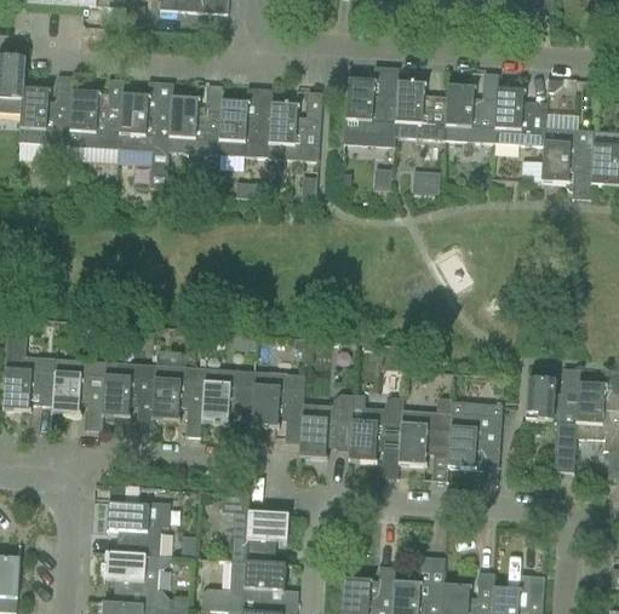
[(160,0),(160,9),(228,13),(229,0),(160,0)]
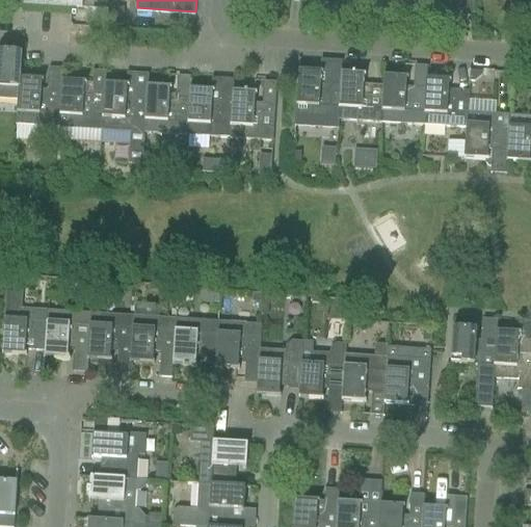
[(112,4),(110,22),(123,23),(125,5),(112,4)]
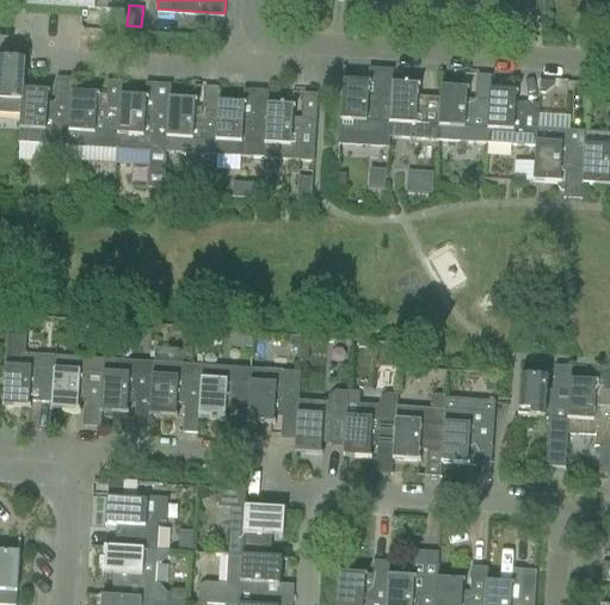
[(0,110),(20,112),(22,87),(23,87),(24,73),(25,59),(25,57),(23,57),(0,55),(0,110)]
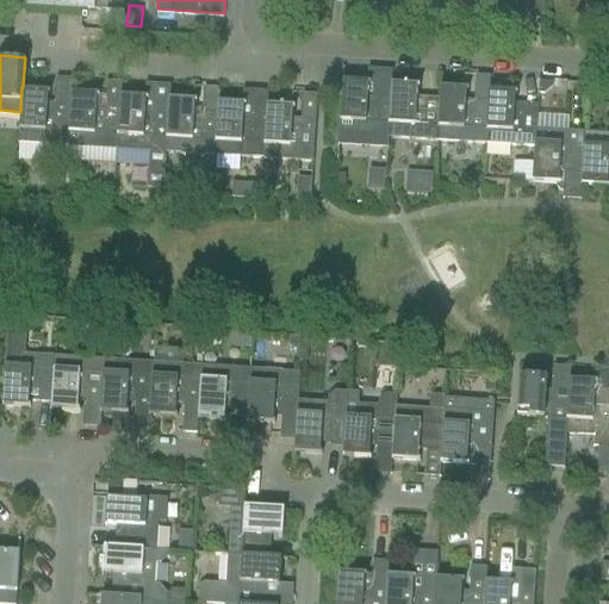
[(339,131),(337,142),(387,144),(389,135),(387,135),(391,92),(390,92),(391,81),(392,67),(376,66),(373,91),(370,91),(371,80),(366,79),(342,78),(341,93),(339,131)]
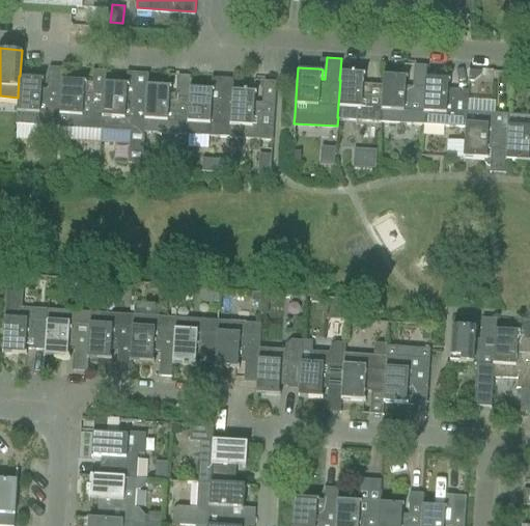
[(17,117),(16,121),(58,125),(59,125),(61,78),(62,78),(63,65),(62,65),(49,64),(48,87),(42,86),(42,79),(44,79),(44,77),(20,76),(19,76),(18,98),(17,117)]
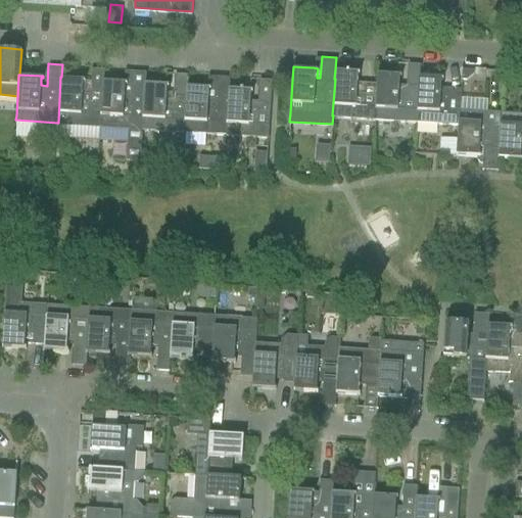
[(57,123),(56,135),(57,135),(99,138),(100,125),(103,80),(104,78),(104,68),(104,67),(93,66),(92,66),(91,79),(83,78),(61,77),(60,77),(58,123),(57,123)]
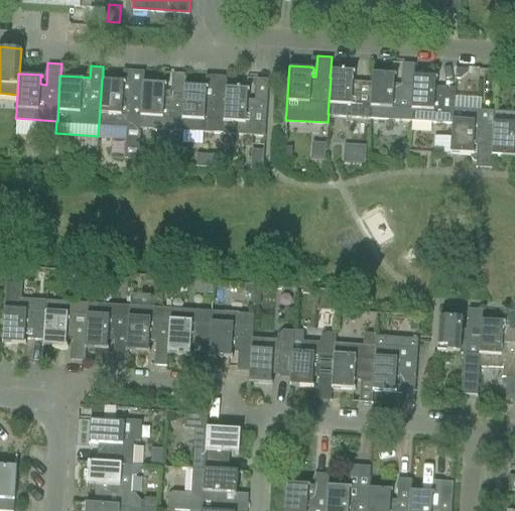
[(456,66),(456,76),(461,76),(468,70),(469,67),(457,66),(456,66)]
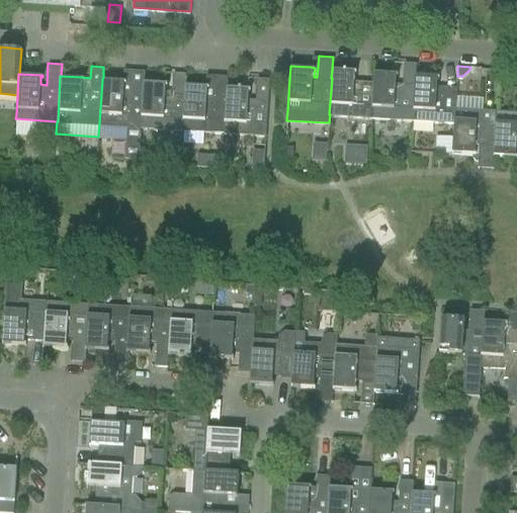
[(99,123),(98,137),(111,138),(110,156),(124,157),(139,157),(140,157),(141,126),(143,81),(144,81),(145,69),(131,68),(130,80),(123,80),(112,79),(102,79),(99,123)]
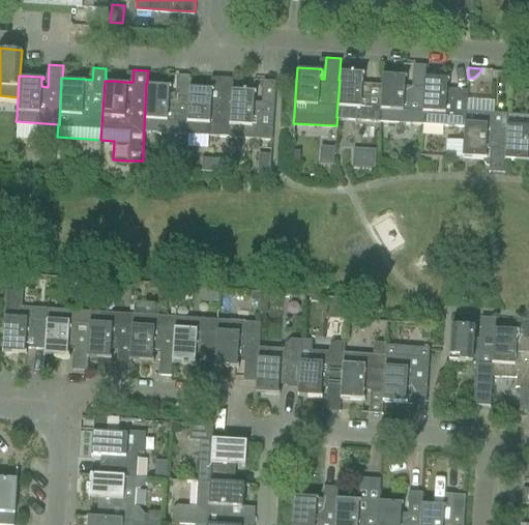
[(340,80),(336,117),(338,117),(379,119),(382,83),(381,83),(363,82),(364,71),(340,70),(339,80),(340,80)]
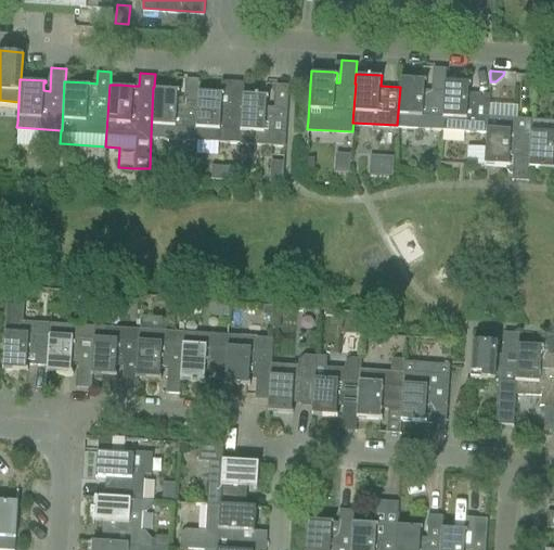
[(400,87),(397,125),(441,128),(443,89),(425,88),(426,78),(400,76),(399,87),(400,87)]
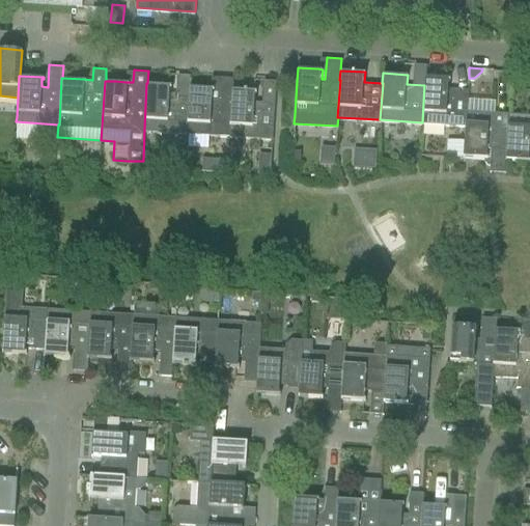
[(189,91),(187,132),(230,135),(233,88),(232,88),(232,87),(233,79),(233,76),(220,76),(219,87),(211,87),(190,86),(189,86),(189,91)]
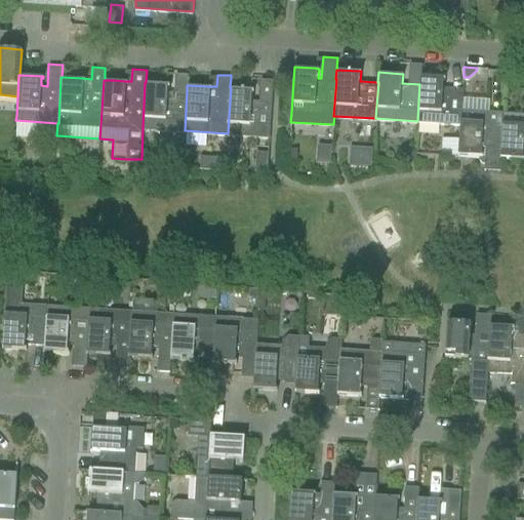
[(419,84),(417,121),(459,124),(460,109),(461,109),(462,87),(461,87),(444,86),(445,76),(420,75),(419,84)]
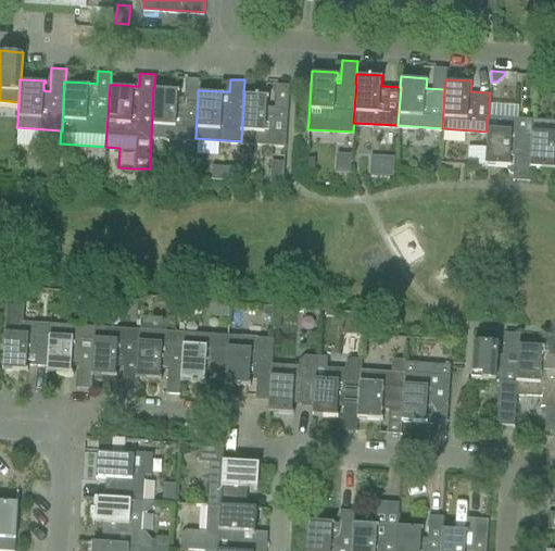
[(244,92),(241,141),(286,145),(289,83),(276,82),(275,105),(266,104),(267,96),(268,96),(268,95),(257,94),(259,91),(255,91),(255,94),(254,94),(244,92)]
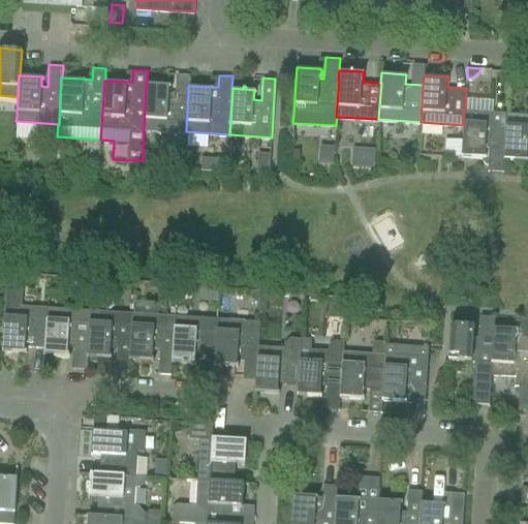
[(146,83),(144,129),(186,131),(188,91),(185,91),(185,95),(175,94),(168,94),(169,86),(171,86),(171,85),(147,83),(146,83)]
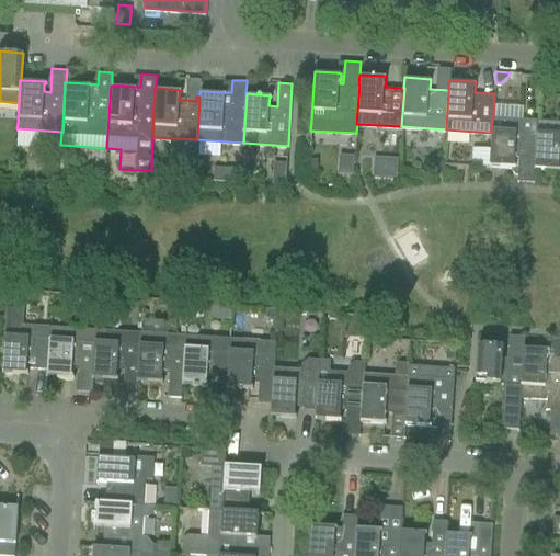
[(490,142),(489,165),(513,166),(513,168),(516,171),(518,171),(517,178),(533,179),(534,179),(535,167),(534,167),(537,118),(493,116),(492,116),(491,133),(490,142)]
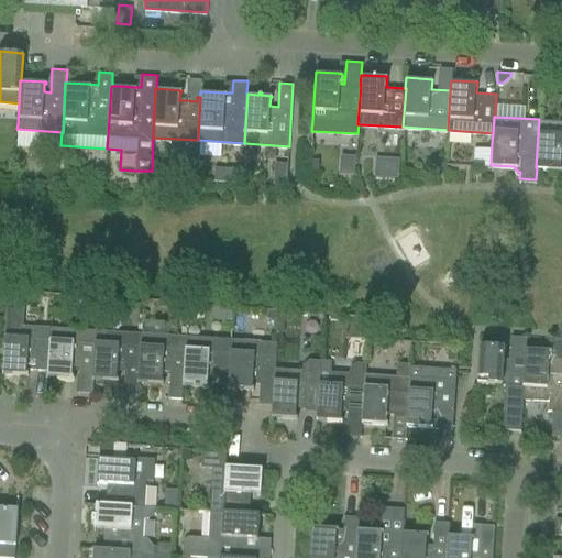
[(561,120),(539,119),(536,167),(537,167),(561,170),(561,120)]
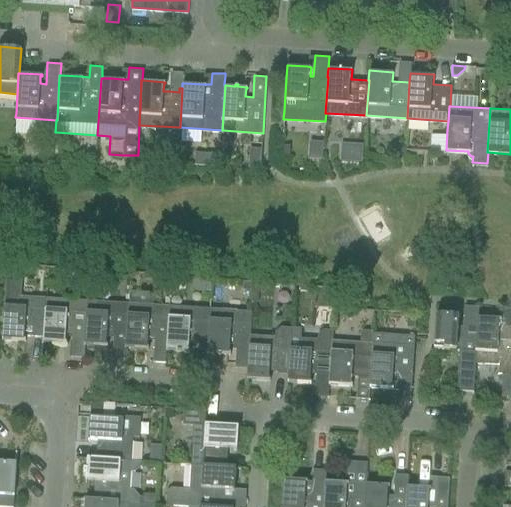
[(310,139),(308,156),(321,157),(322,140),(310,139)]
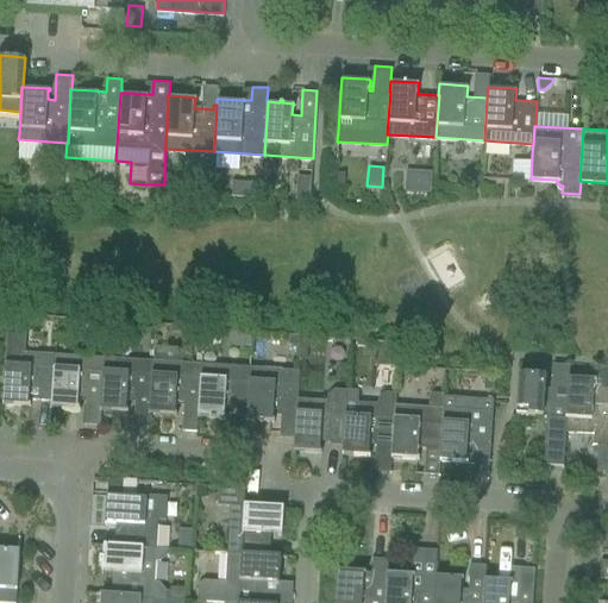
[(418,168),(417,189),(431,190),(432,169),(418,168)]
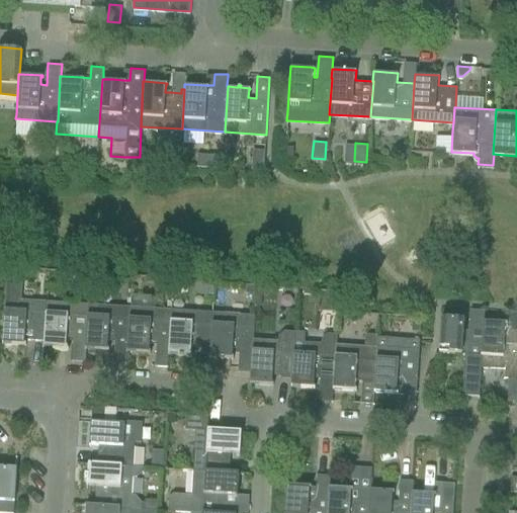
[(264,167),(265,148),(252,148),(252,167),(264,167)]
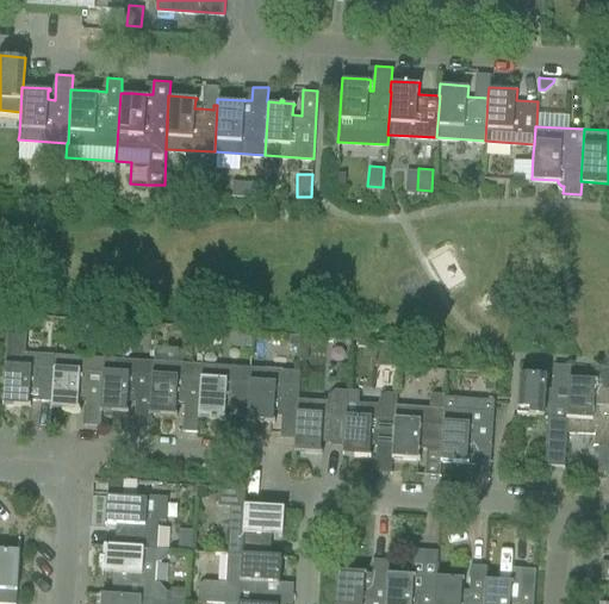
[(231,193),(231,194),(261,195),(262,181),(232,180),(231,193)]
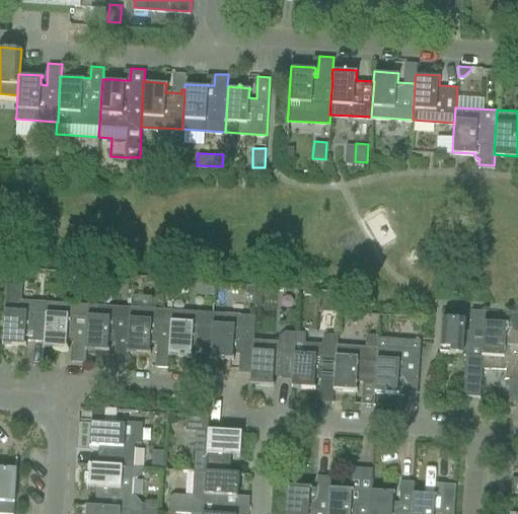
[(44,339),(47,299),(19,297),(20,282),(6,280),(0,355),(2,355),(3,342),(25,344),(26,338),(44,339)]
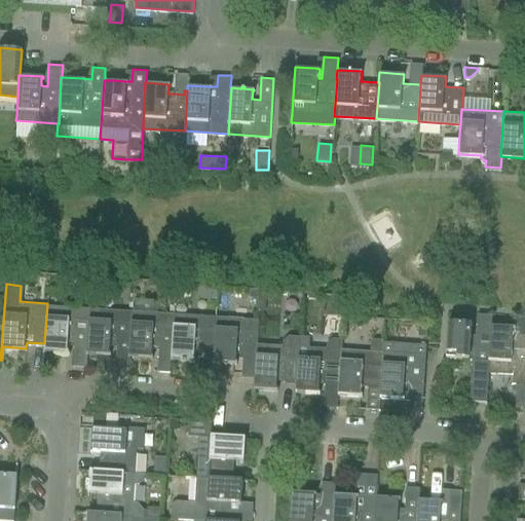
[(251,288),(250,293),(253,296),(258,296),(258,288),(251,288)]
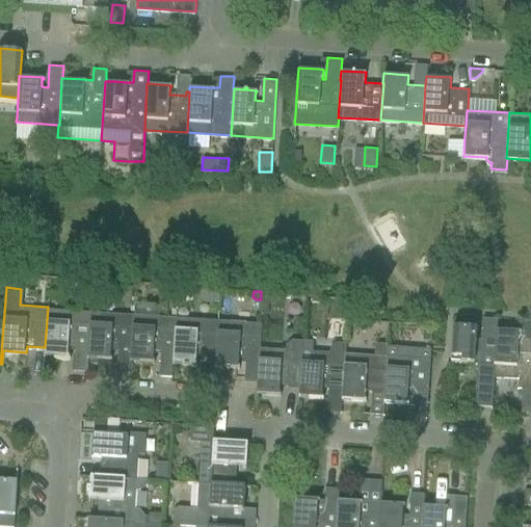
[(86,369),(90,310),(48,307),(45,347),(45,353),(70,356),(70,345),(76,346),(74,368),(86,369)]
